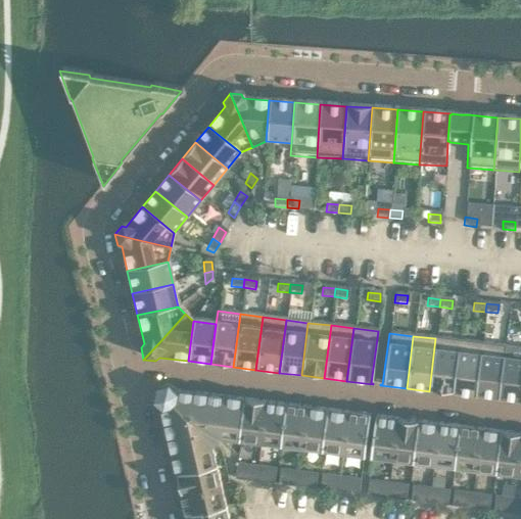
[(453,394),(459,341),(435,338),(429,391),(453,394)]
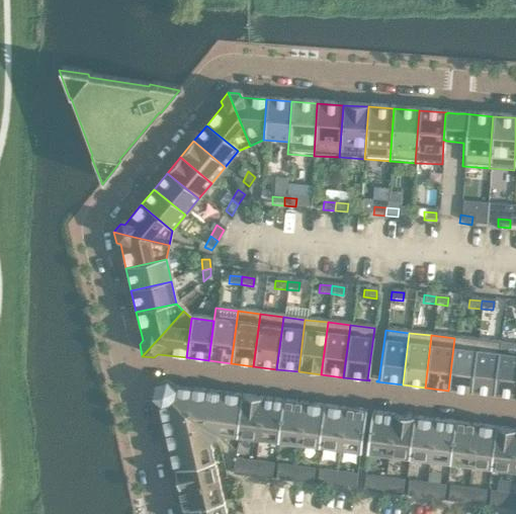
[(477,341),(454,338),(448,391),(469,394),(477,341)]
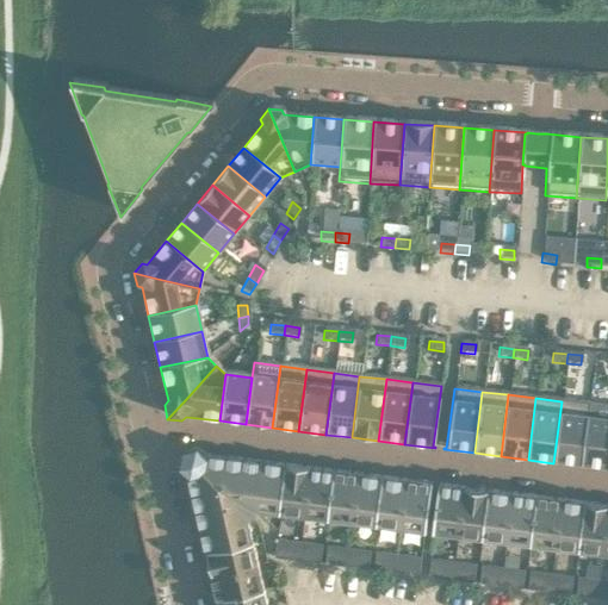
[(579,467),(585,419),(588,405),(562,401),(553,463),(579,467)]
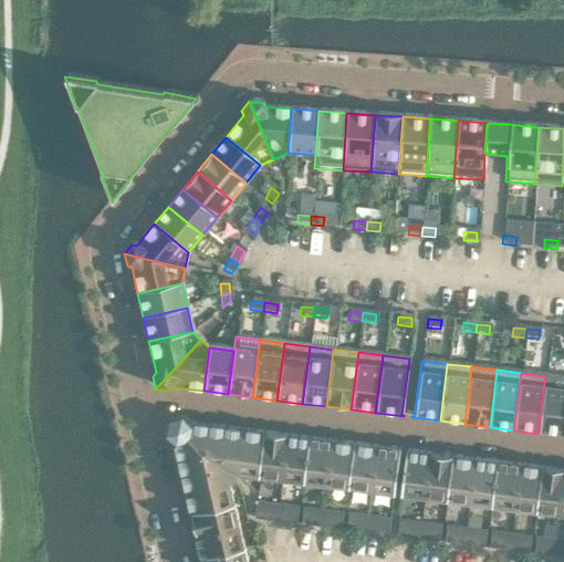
[(563,420),(563,392),(543,389),(538,434),(562,436),(563,420)]
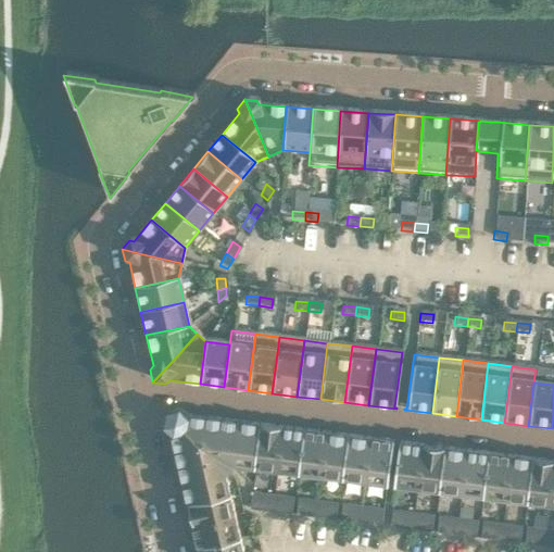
[(189,522),(218,514),(231,512),(223,476),(224,475),(225,474),(229,468),(230,467),(231,467),(253,469),(255,456),(260,426),(183,415),(177,412),(165,415),(163,428),(168,433),(175,459),(171,460),(173,471),(177,469),(180,486),(185,503),(189,522)]
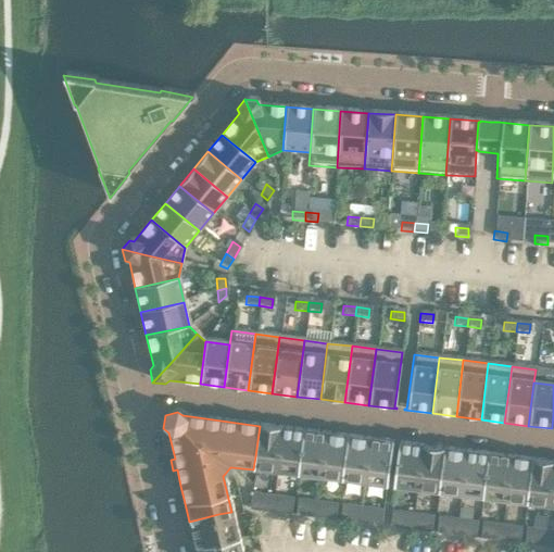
[(260,426),(255,456),(253,469),(275,473),(281,428),(260,426)]
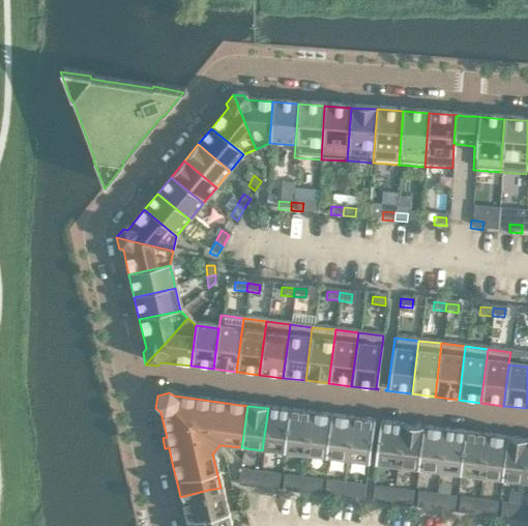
[(283,453),(289,411),(268,408),(262,450),(283,453)]
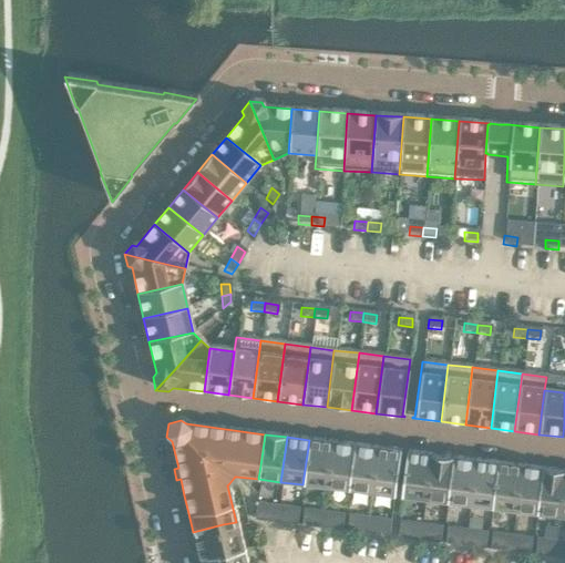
[(325,488),(331,443),(309,440),(302,484),(325,488)]
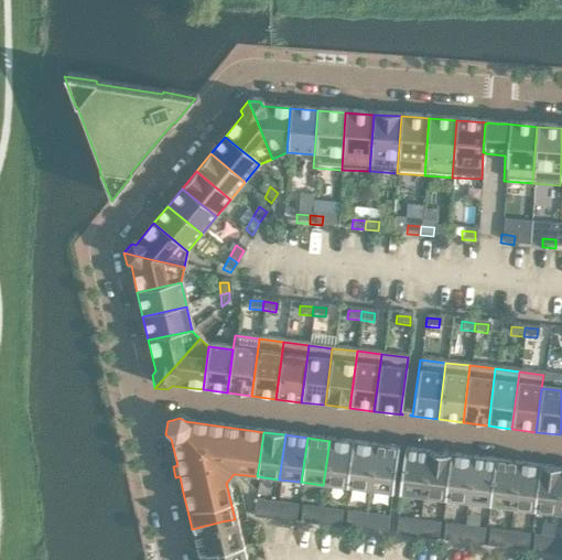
[(346,487),(352,443),(330,441),(323,485),(346,487)]
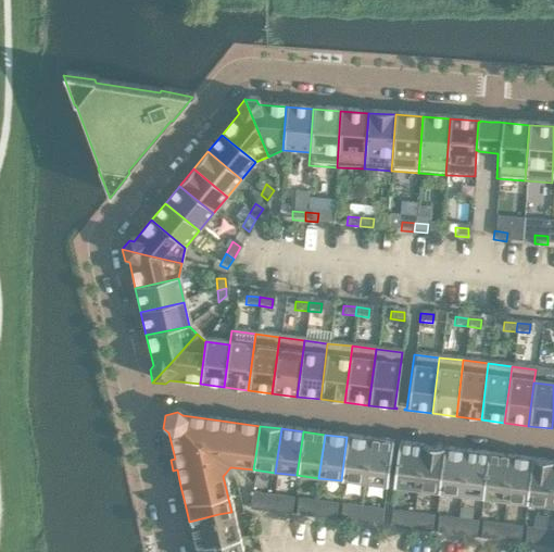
[(364,484),(369,440),(347,437),(341,480),(364,484)]
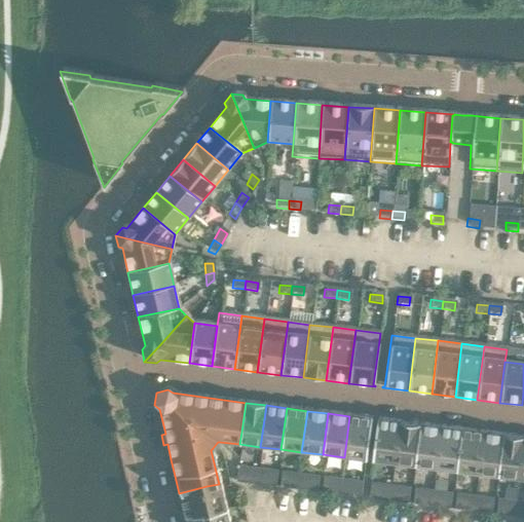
[(366,458),(367,448),(370,420),(371,420),(371,419),(370,419),(349,416),(344,457),(365,459),(366,459),(366,458)]
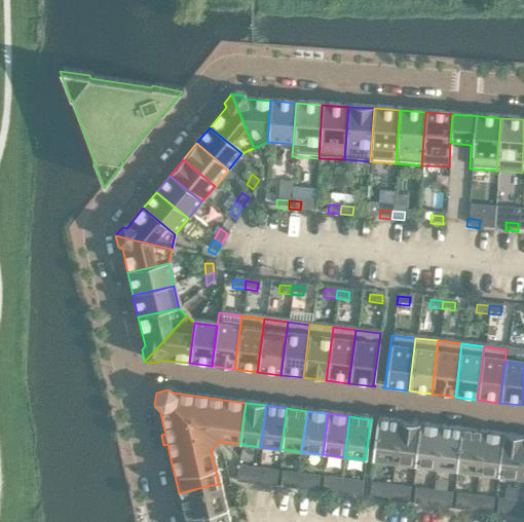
[(375,421),(376,421),(372,448),(371,458),(370,458),(370,460),(371,460),(391,463),(397,422),(376,419),(376,420),(375,420),(375,421)]
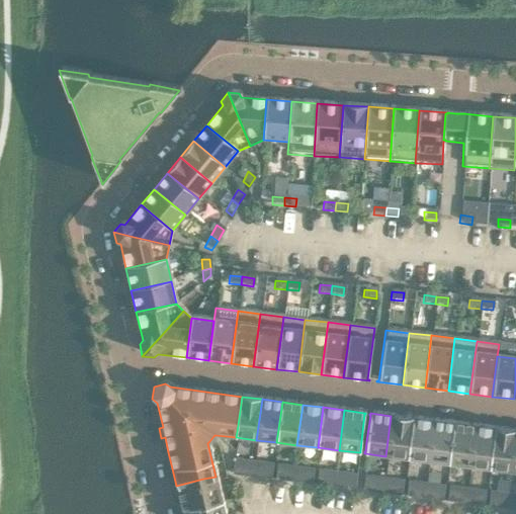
[(408,458),(413,419),(391,416),(385,456),(408,458)]
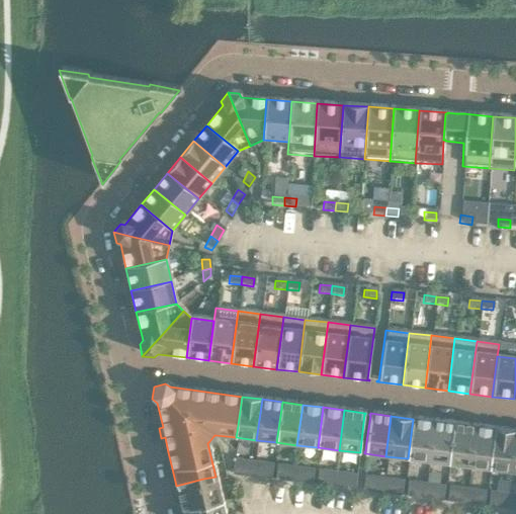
[(428,461),(433,421),(413,419),(408,458),(428,461)]
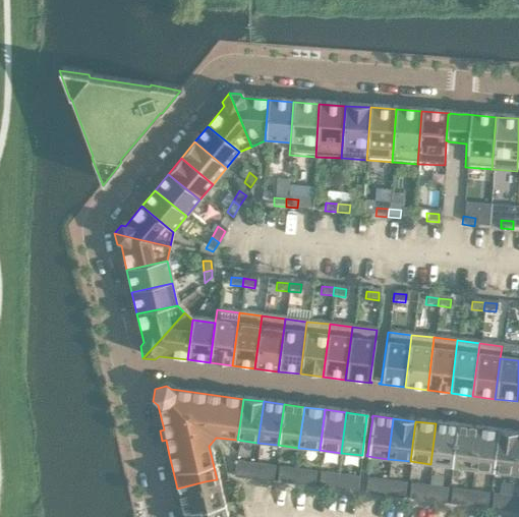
[(451,467),(456,426),(436,423),(430,464),(451,467)]
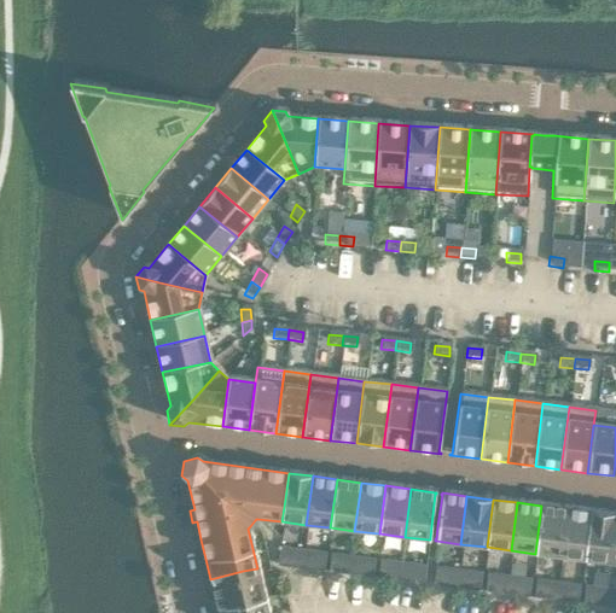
[(559,556),(565,508),(541,506),(535,554),(559,556)]
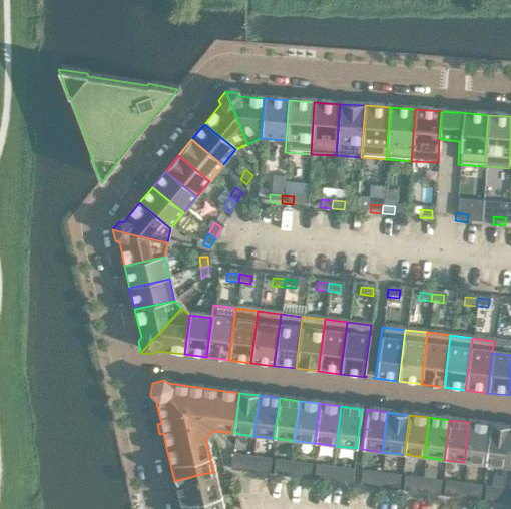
[(484,465),(489,425),(469,422),(464,462),(484,465)]
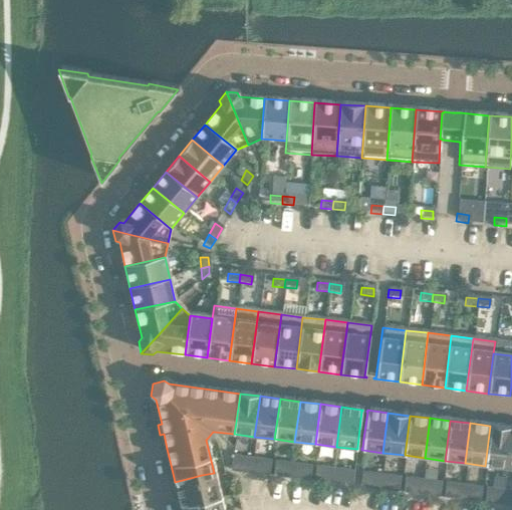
[(503,468),(508,428),(490,426),(485,466),(503,468)]
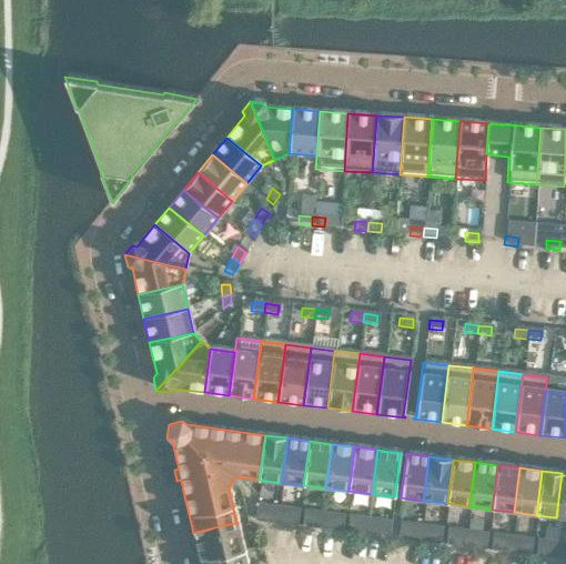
[(565,517),(565,473),(562,473),(556,517),(565,517)]
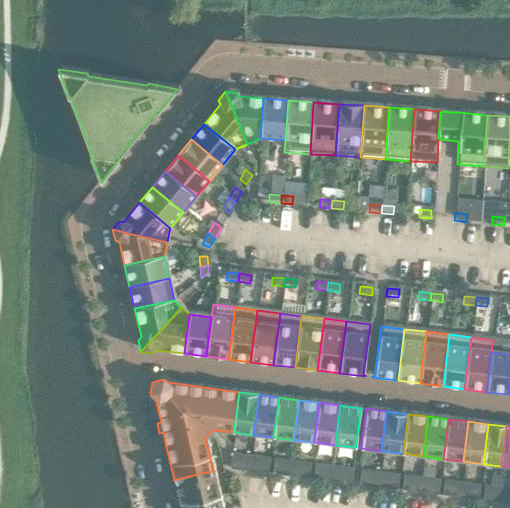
[(245,464),(245,457),(231,455),(230,455),(229,462),(245,464)]
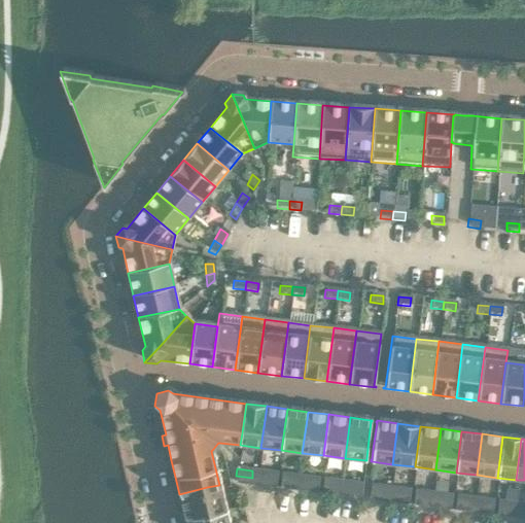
[(252,478),(254,478),(275,481),(276,474),(263,472),(252,471),(252,478)]
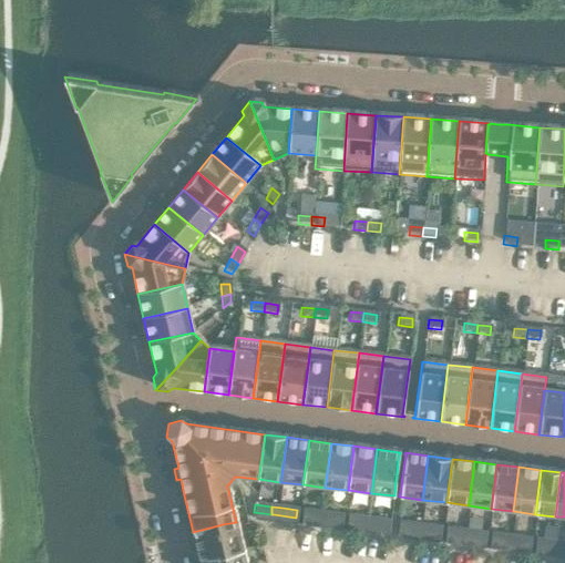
[(320,521),(321,513),(301,510),(301,518),(316,520),(320,521)]
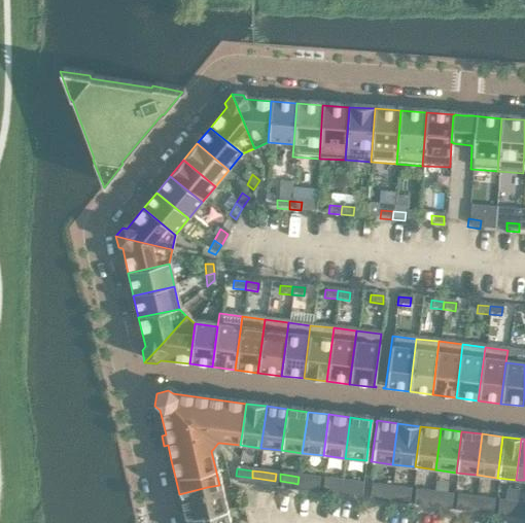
[(235,485),(252,487),(254,478),(252,478),(236,476),(235,485)]
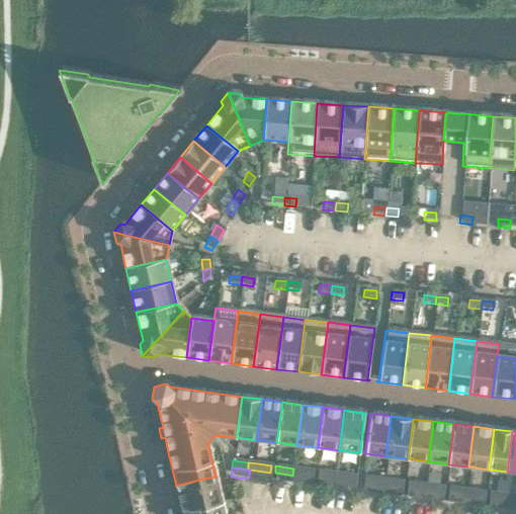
[(312,470),(293,468),(292,476),(296,476),(312,478),(312,470)]
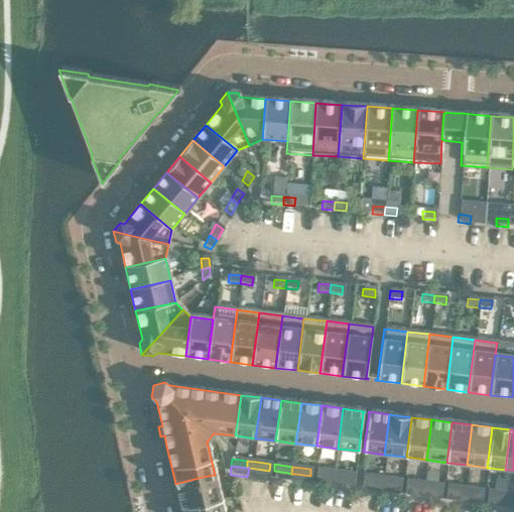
[(249,468),(247,477),(268,480),(269,471),(249,468)]
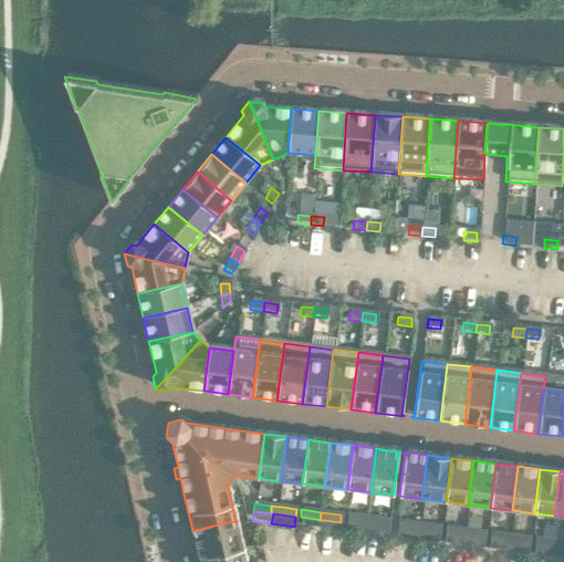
[(364,518),(346,516),(345,522),(354,523),(363,526),(364,518)]
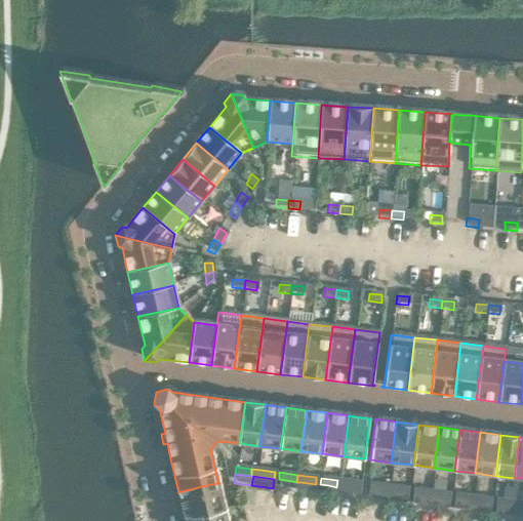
[(291,490),(292,481),(279,479),(277,488),(283,489),(291,490)]
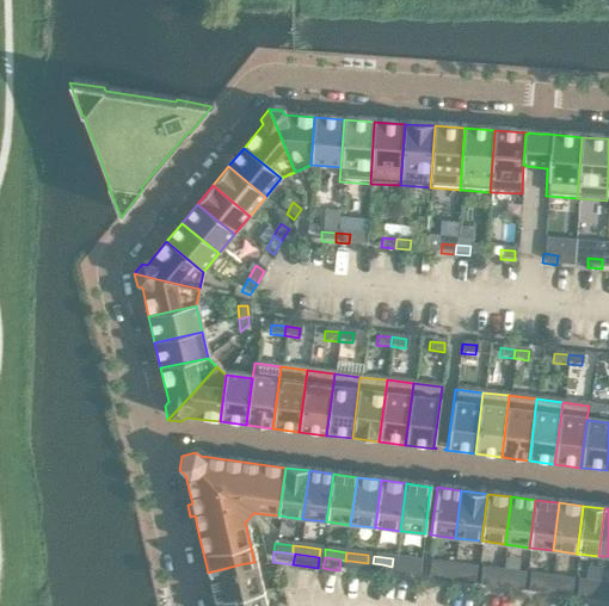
[(399,577),(400,567),(401,558),(397,558),(393,558),(392,567),(391,576),(393,577),(394,577),(399,577)]
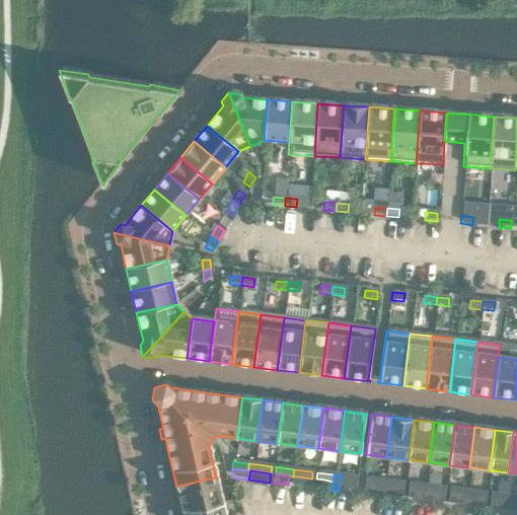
[(340,482),(348,483),(356,484),(356,476),(341,474),(340,482)]
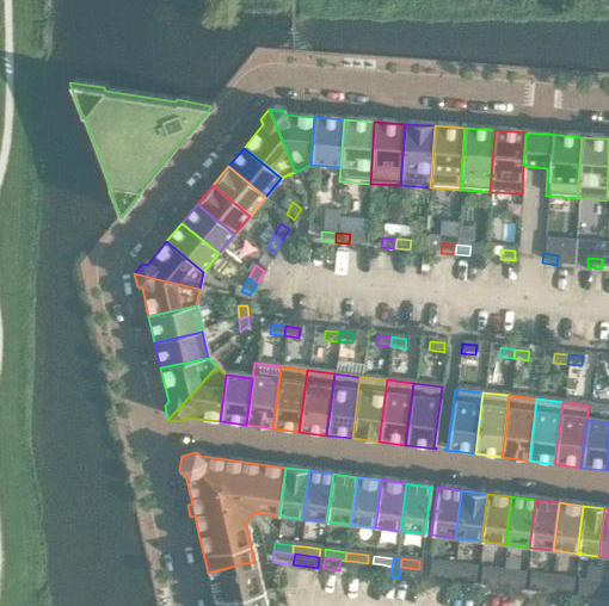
[(340,560),(339,570),(349,572),(350,561),(345,561),(340,560)]
